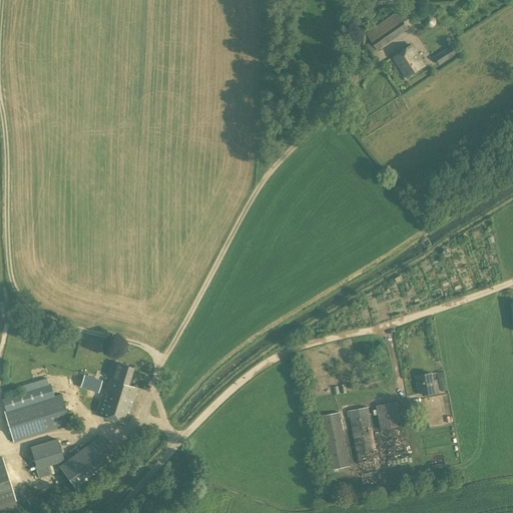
[(387,20),(397,36),(409,29),(398,13),(387,20)]
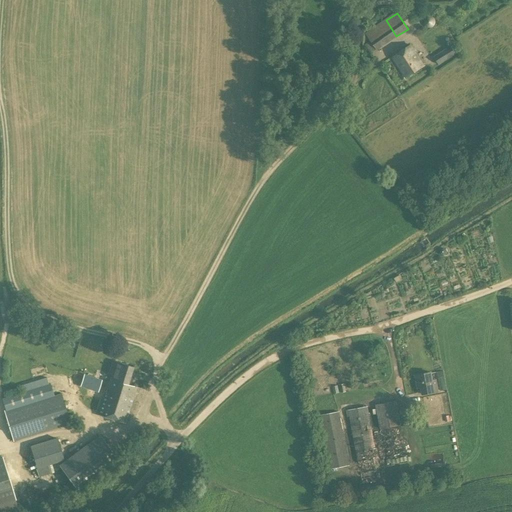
[(378,47),(373,39),(368,42),(374,50),(378,47)]
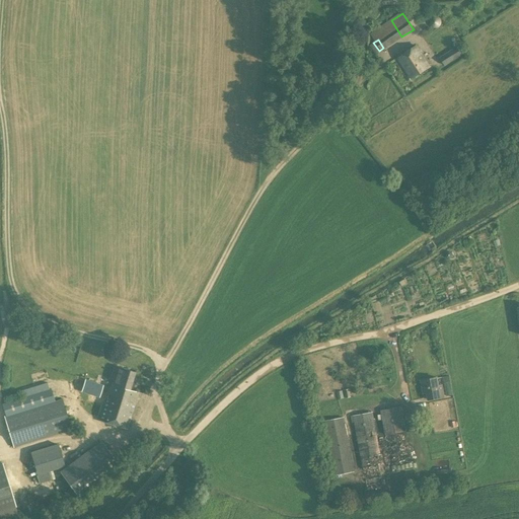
[(448,64),(465,54),(461,46),(444,57),(448,64)]
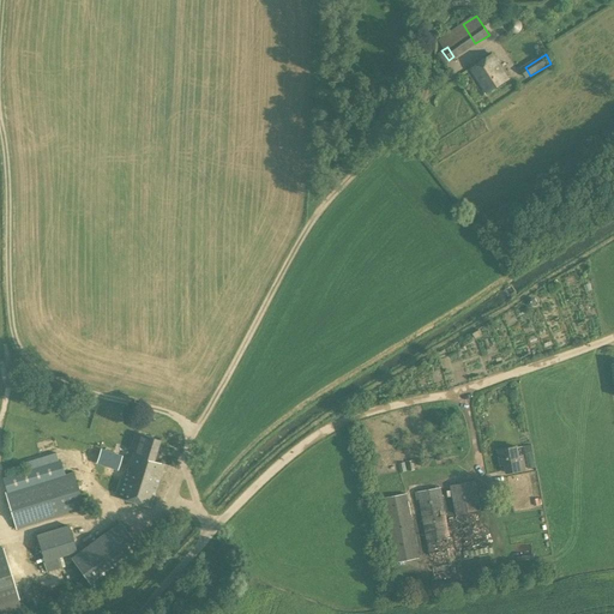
[(493,55),(471,68),(487,92),(507,78),(493,55)]
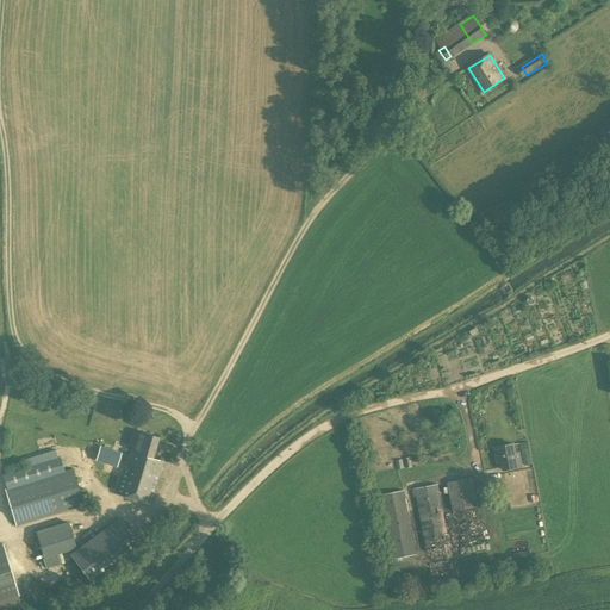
[(135,454),(138,454),(138,455),(150,460),(151,458),(153,459),(159,437),(134,430),(129,444),(136,447),(135,454)]
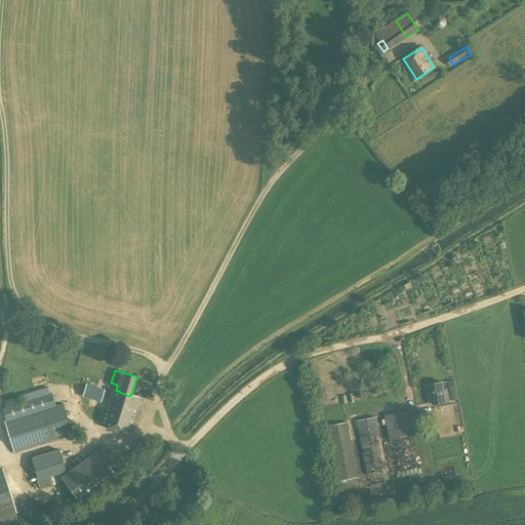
[(101,395),(103,389),(83,381),(79,395),(97,401),(101,395)]
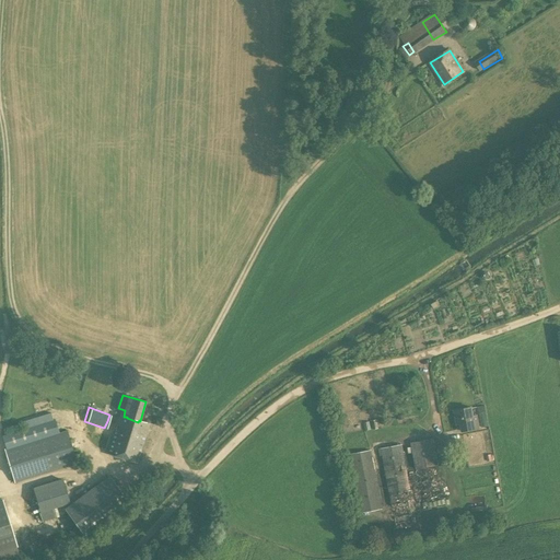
[(462,431),(479,428),(477,416),(473,416),(471,407),(454,410),(455,420),(459,419),(462,431)]
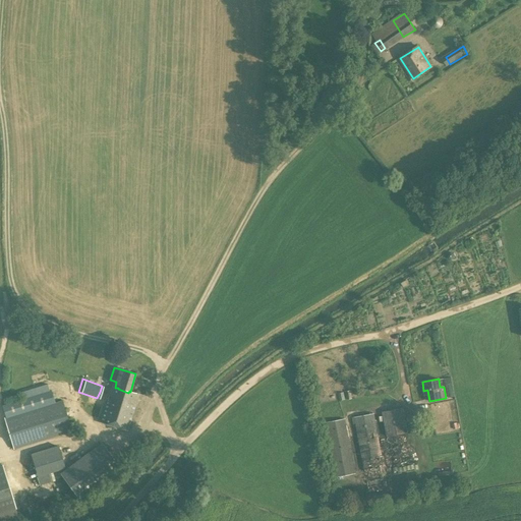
[(114,388),(112,394),(110,399),(103,420),(126,428),(137,396),(128,393),(118,389),(118,390),(114,388)]
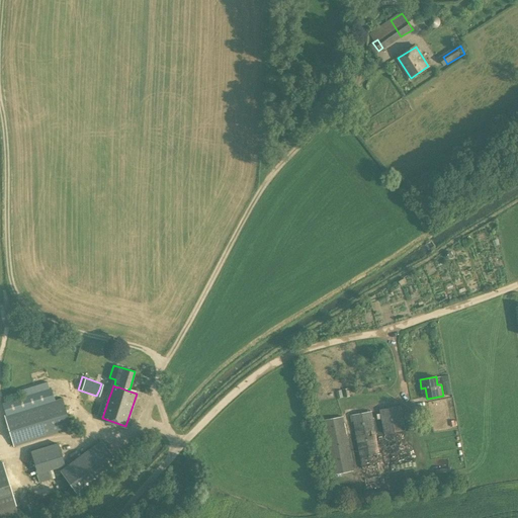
[(3,416),(13,447),(72,429),(62,398),(3,416)]
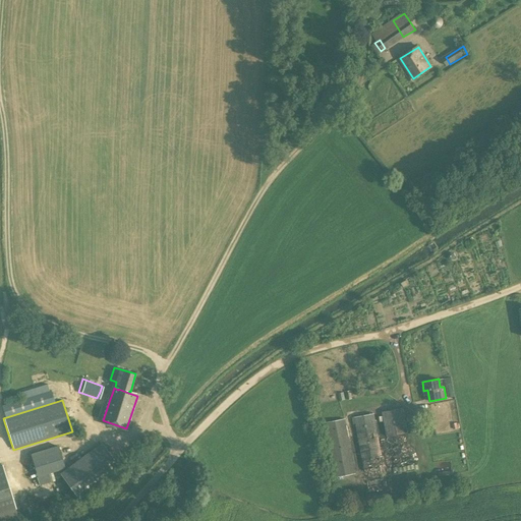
[(408,432),(403,408),(382,412),(390,454),(384,455),(387,467),(409,464),(404,433),(408,432)]
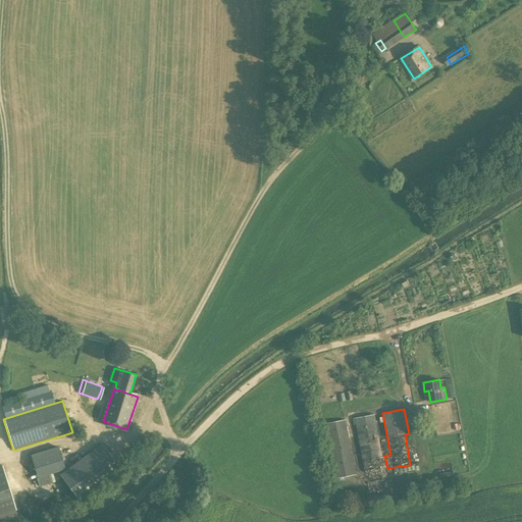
[(389,493),(374,414),(353,418),(354,425),(356,425),(369,497),(389,493)]
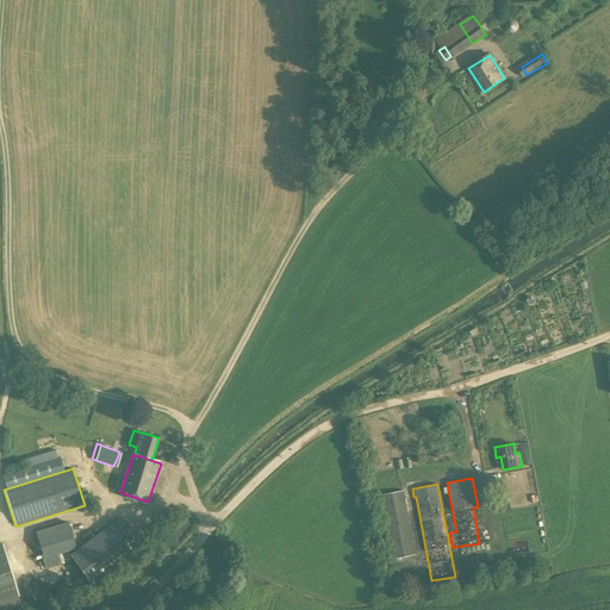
[(380,495),(384,509),(378,510),(381,531),(387,530),(393,559),(416,554),(404,490),(380,495)]
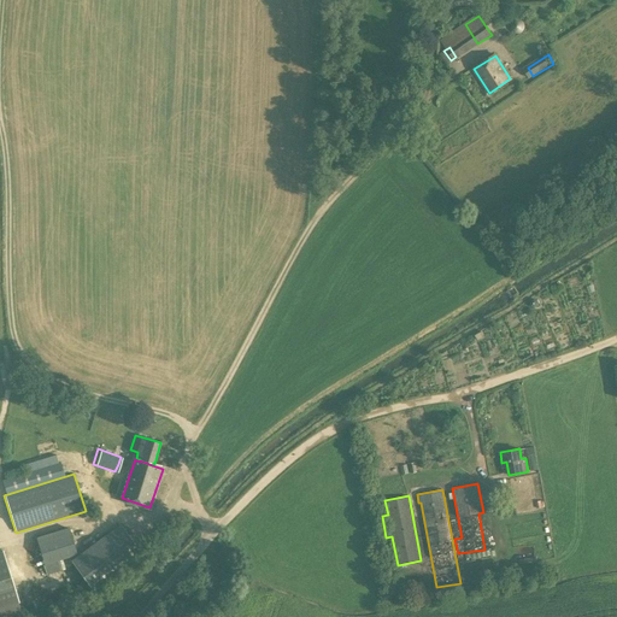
[(78,556),(77,556),(71,560),(94,593),(144,556),(121,524),(78,556)]
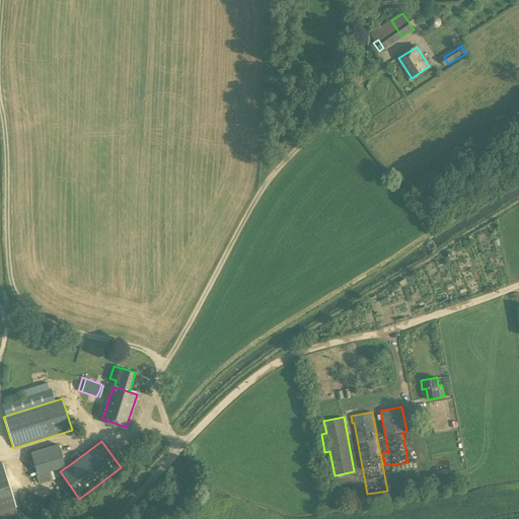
[(57,470),(65,467),(66,467),(58,443),(30,452),(31,454),(24,456),(27,465),(34,463),(38,475),(35,475),(39,485),(59,477),(57,470)]
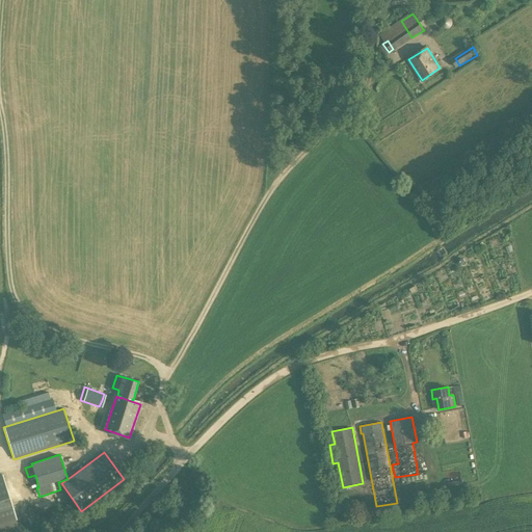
[(0,523),(16,519),(2,476),(0,476),(0,523)]
